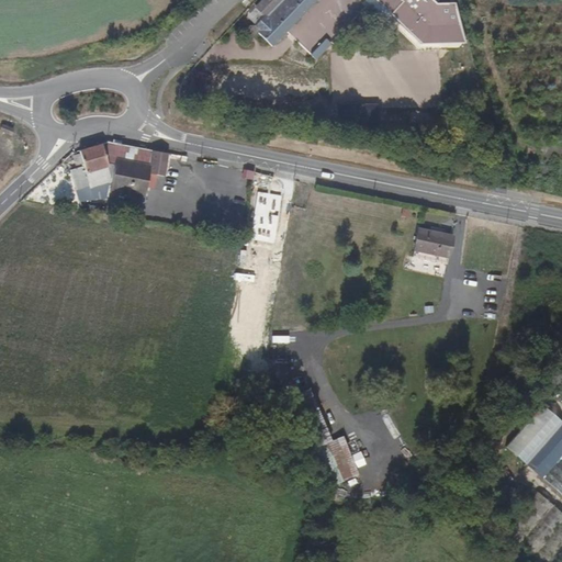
[(261,0),(255,7),(265,17),(254,27),(273,47),(318,0),(261,0)]
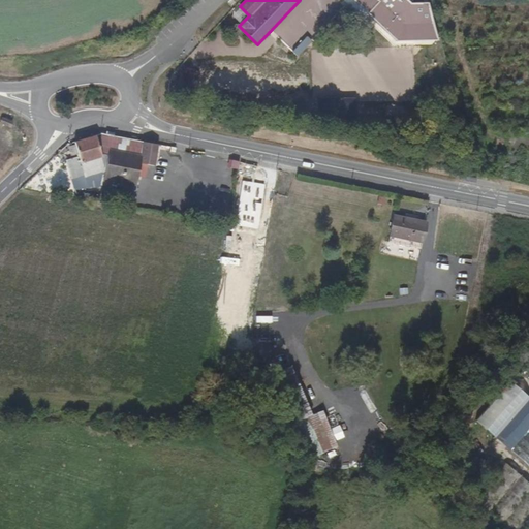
[(344,0),(394,45),(432,44),(432,39),(398,40),(353,0),(344,0)]
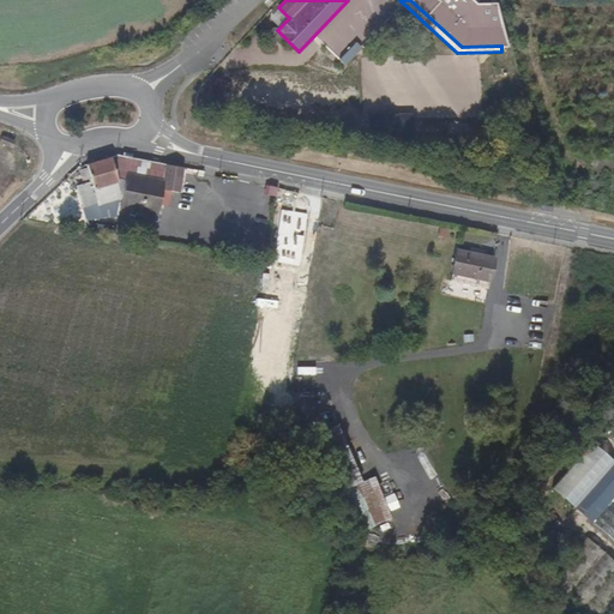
[(479,4),(474,0),(410,0),(462,47),(501,46),(509,46),(498,4),(479,4)]
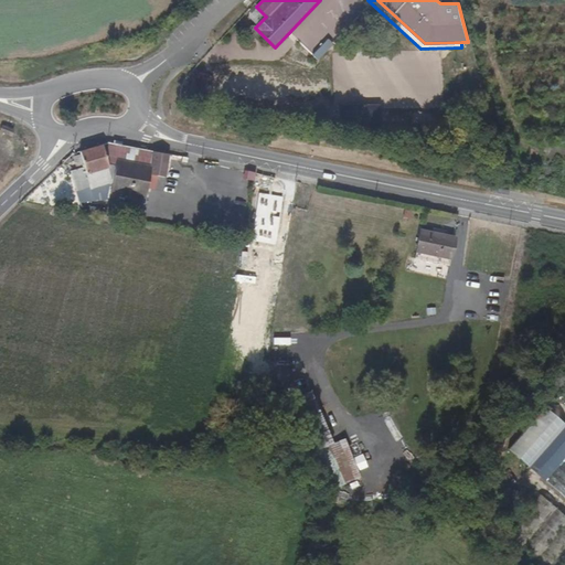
[(341,41),(334,34),(315,54),(322,60),(341,41)]
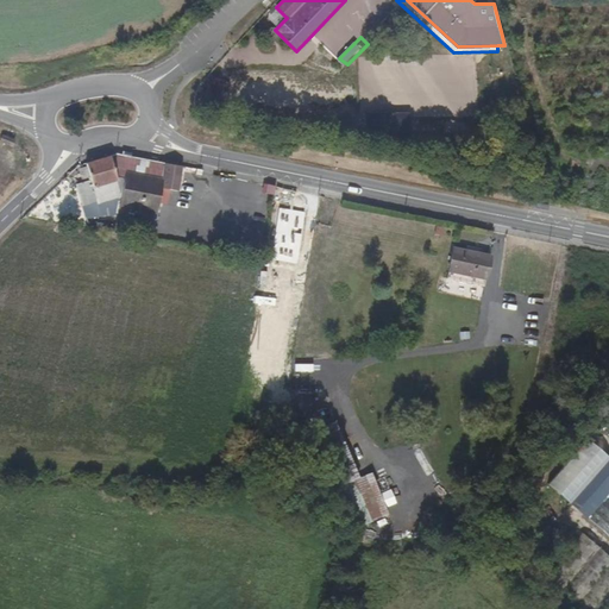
[(98,209),(121,205),(112,158),(86,163),(98,209)]
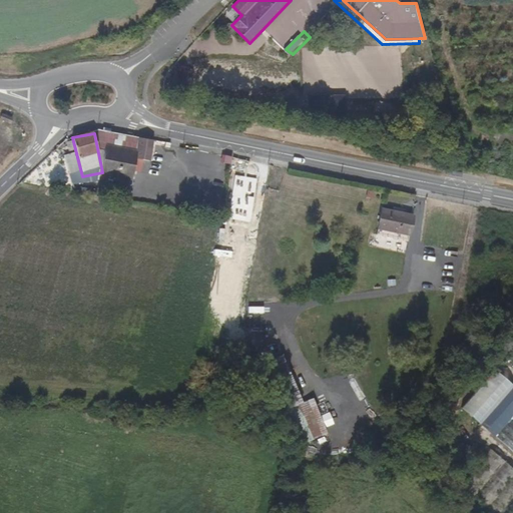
[(115,144),(130,148),(131,140),(116,137),(115,144)]
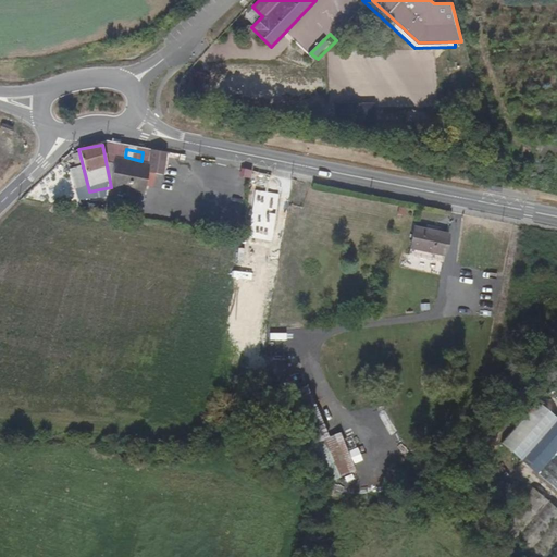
[(165,158),(151,155),(146,180),(160,183),(165,158)]
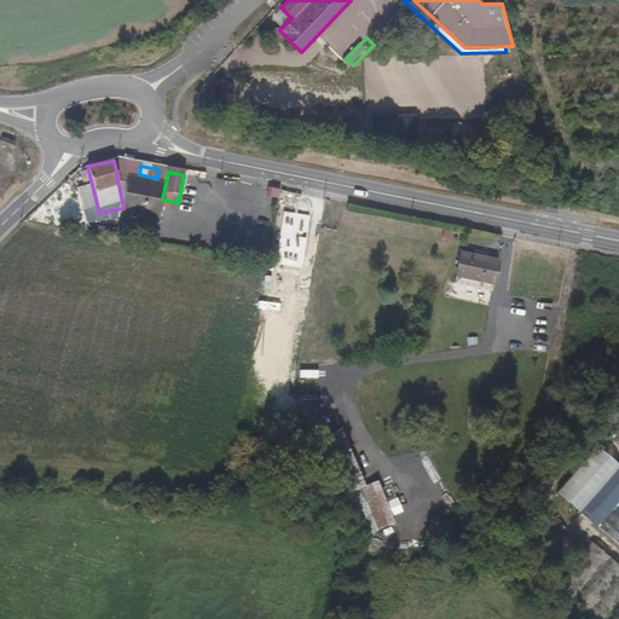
[(75,186),(84,208),(96,203),(87,181),(75,186)]
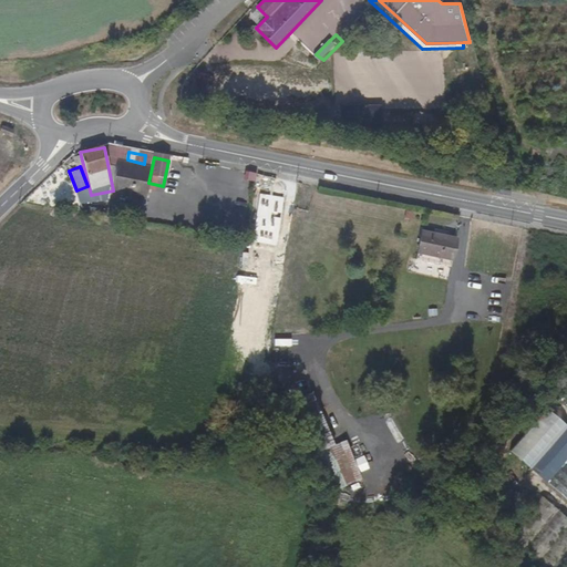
[(145,197),(160,200),(163,186),(148,183),(145,197)]
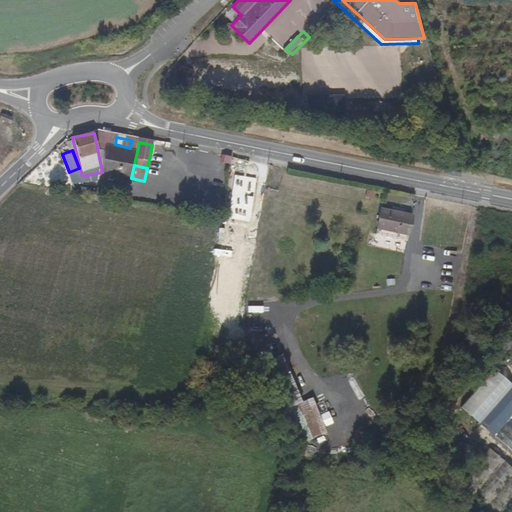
[(378,211),(376,233),(410,237),(412,215),(378,211)]
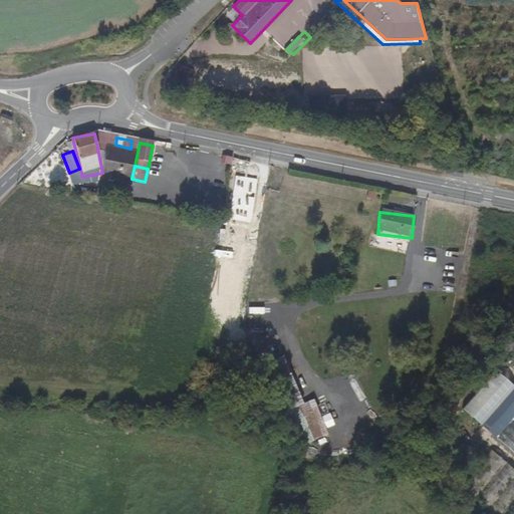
[(327,433),(313,396),(302,400),(284,352),(269,358),(302,443),(327,433)]
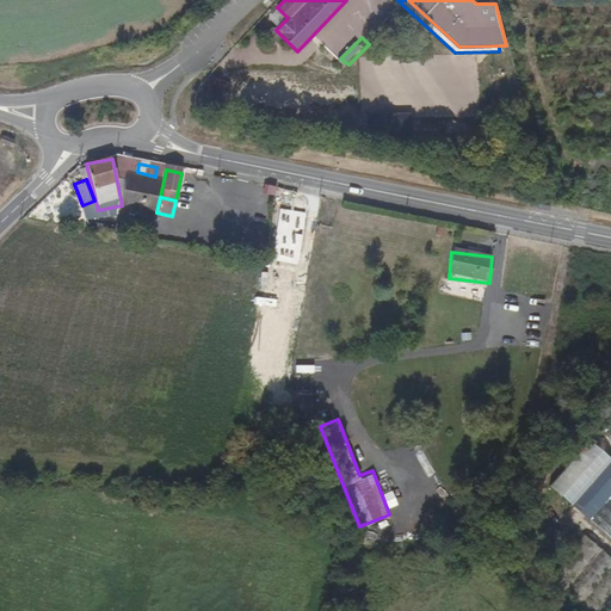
[(610,610),(610,467),(591,451),(554,498),(610,542),(610,610)]
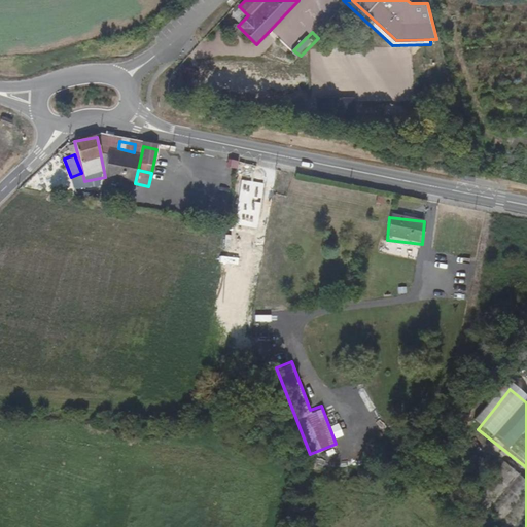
[(476,513),(493,526),(526,526),(526,483),(510,469),(476,513)]
